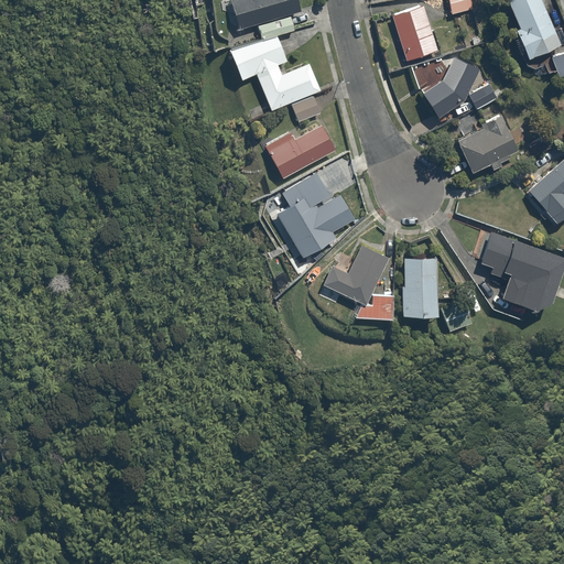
[(299,0),(230,0),(238,30),(259,24),(262,38),(296,30),(293,15),(303,13),(299,0)]
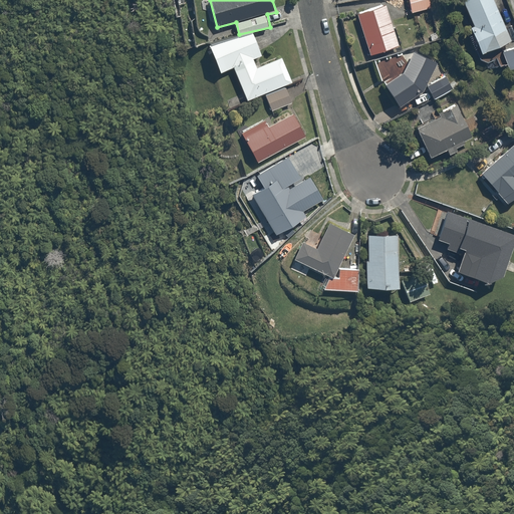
[(428,0),(407,0),(411,13),(430,8),(428,0)]
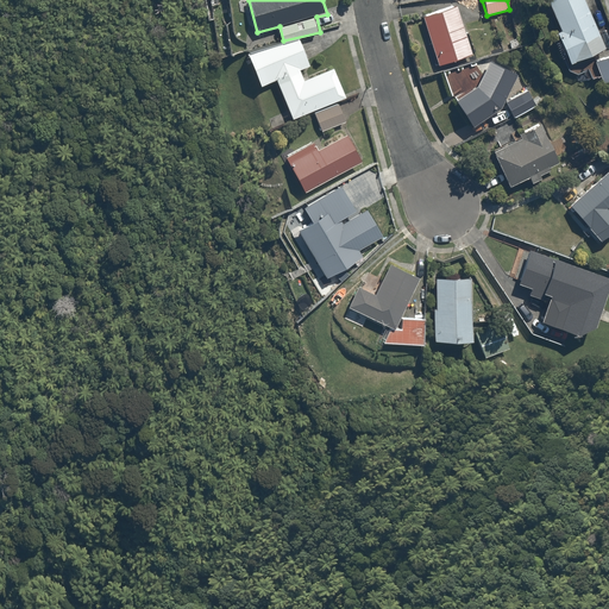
[(589,0),(546,0),(571,62),(608,49),(589,0)]
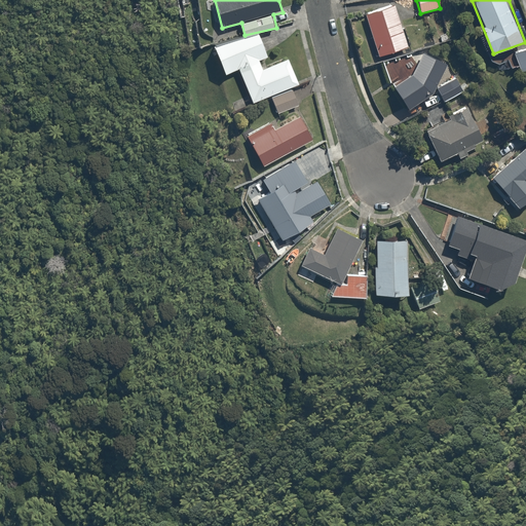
[(395,4),(366,12),(378,57),(408,48),(395,4)]
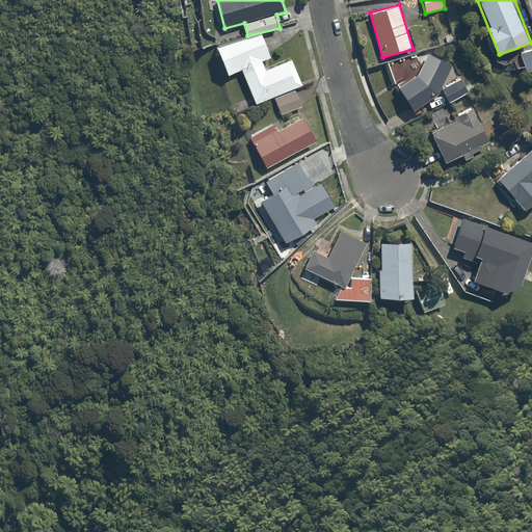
[(263,33),(218,49),(228,76),(244,70),(255,101),(297,87),(306,84),(296,59),(265,70),(263,62),(271,59),(263,33)]
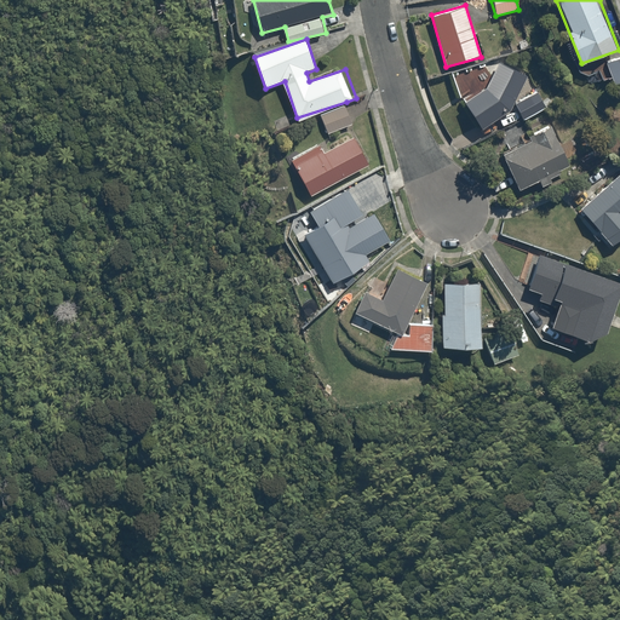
[(619,57),(607,64),(619,87),(619,86),(619,57)]
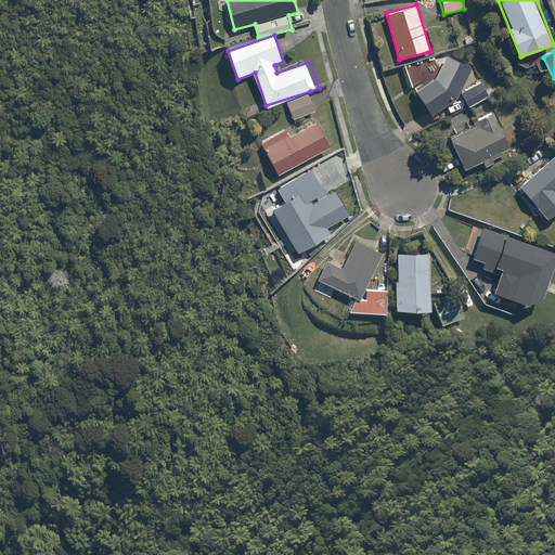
[(474,65),(449,52),(434,77),(415,89),(430,113),(457,95),(474,65)]
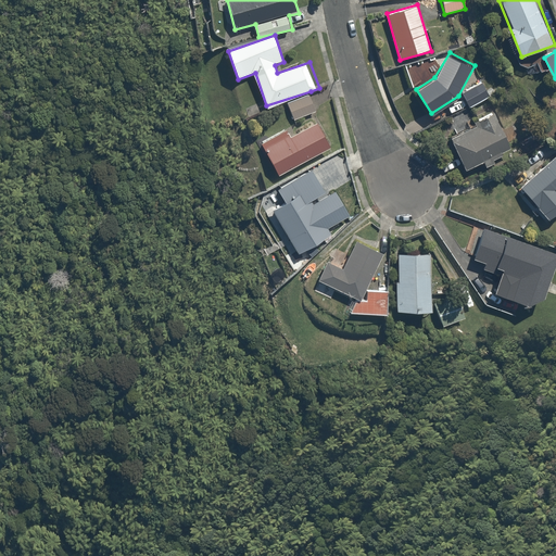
[(426,57),(405,67),(415,85),(434,75),(426,57)]
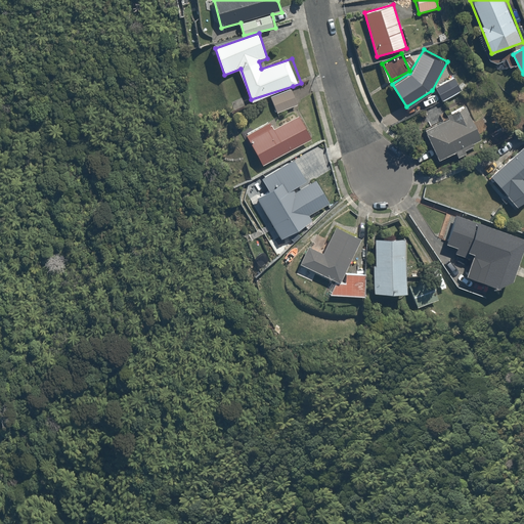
[(456,75),(435,86),(442,100),(464,89),(456,75)]
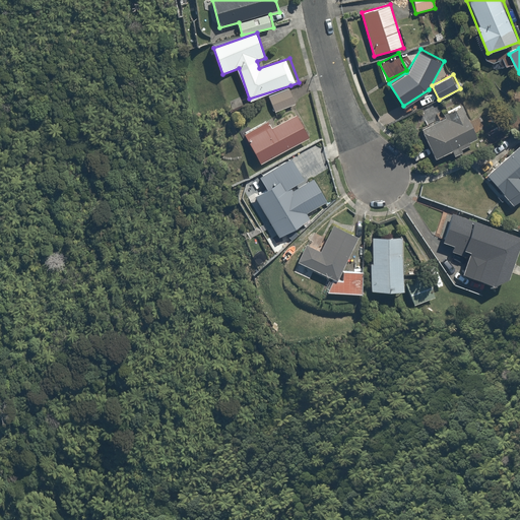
[(291,85),(267,95),(275,115),(300,105),(291,85)]
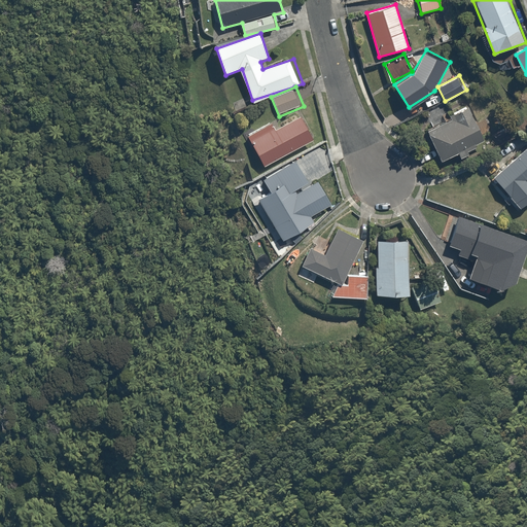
[(452,119),(428,132),(443,161),(485,139),(466,104),(448,113),(452,119)]
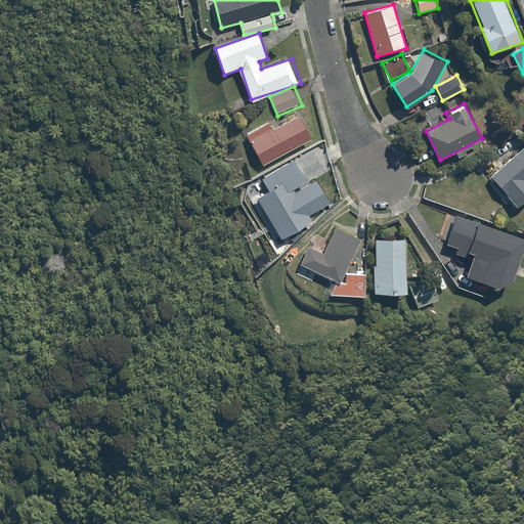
[(269,121),(246,133),(261,163),(312,136),(301,115),(274,129),(269,121)]
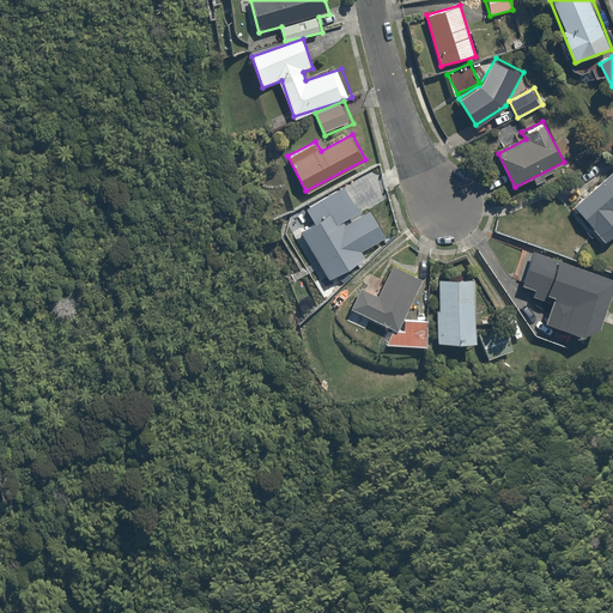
[(612,170),(572,206),(602,241),(612,231),(612,170)]
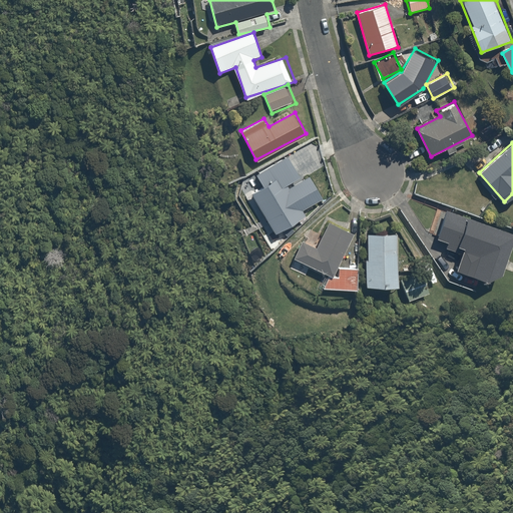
[(289,154),(258,174),(264,184),(251,193),(279,233),(306,214),(300,206),(323,190),(311,172),(304,177),(289,154)]
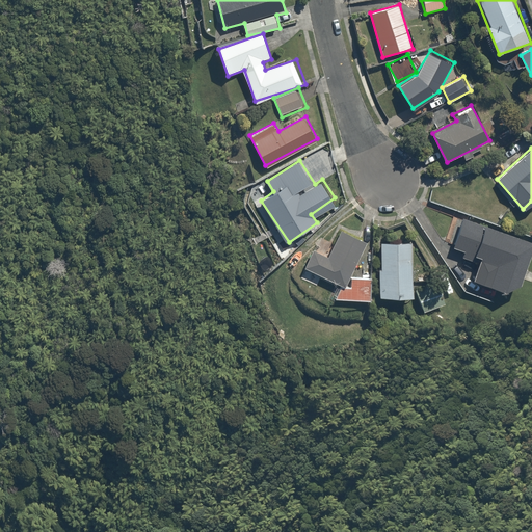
[(472,278),(504,290),(520,283),(531,247),(531,242),(461,216),(451,244),(466,249),(462,258),(478,263),(472,278)]
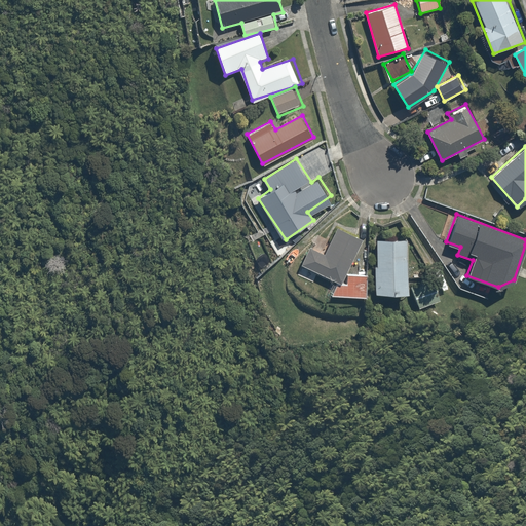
[(366,240),(339,224),(324,253),(310,246),(301,262),(336,283),(329,294),(366,297),(368,272),(352,271),(366,240)]
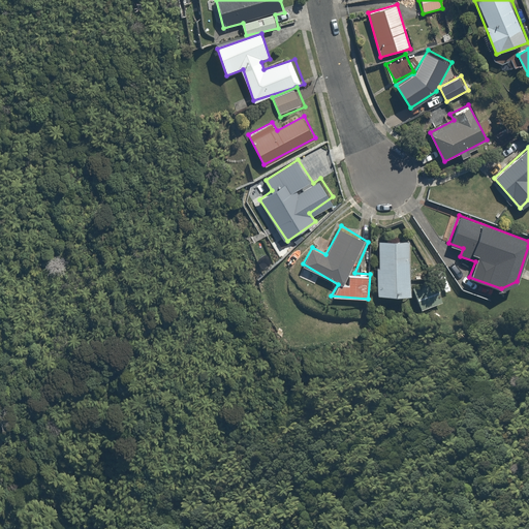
[(376,267),(376,297),(410,296),(410,242),(379,242),(379,267),(376,267)]
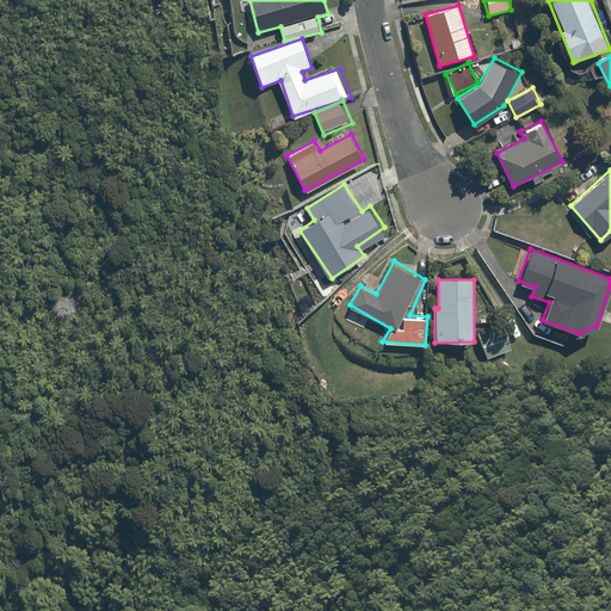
[(504,323),(477,331),(485,356),(511,349),(504,323)]
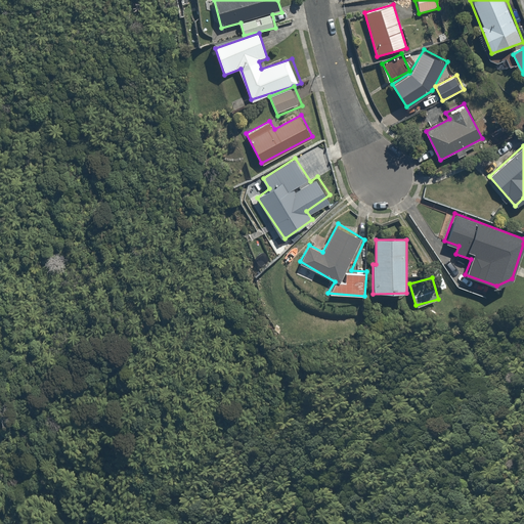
All buildings are outlined.
